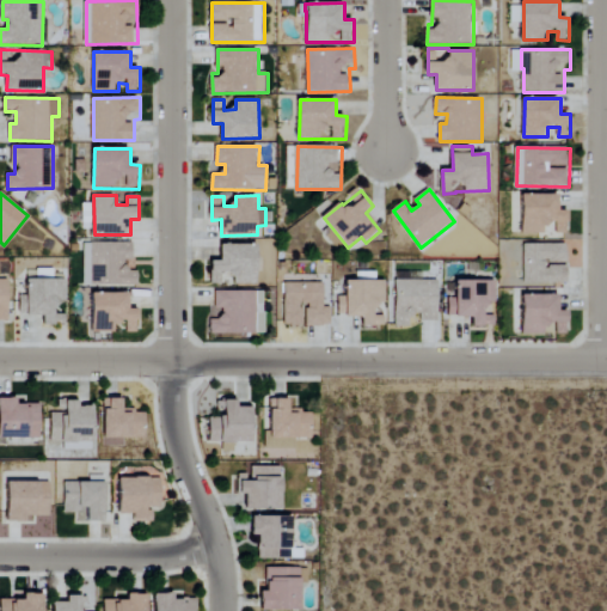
[(560,195),(525,195),(523,233),(547,234),(547,224),(558,224),(558,233),(570,233),(570,212),(560,211),(560,195)]
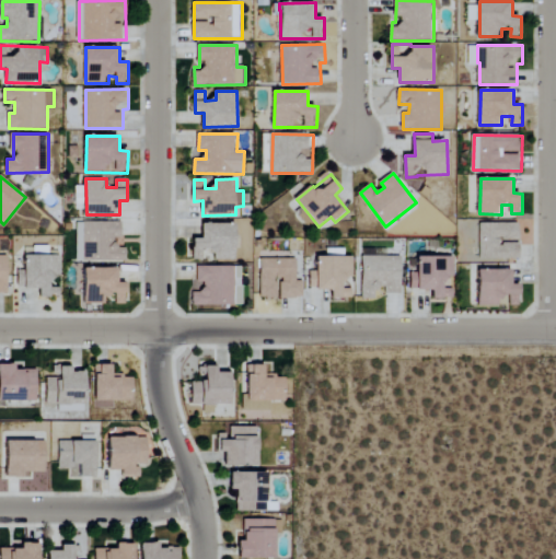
[(80,222),(80,243),(79,243),(79,261),(127,260),(127,247),(123,247),(123,222),(80,222)]
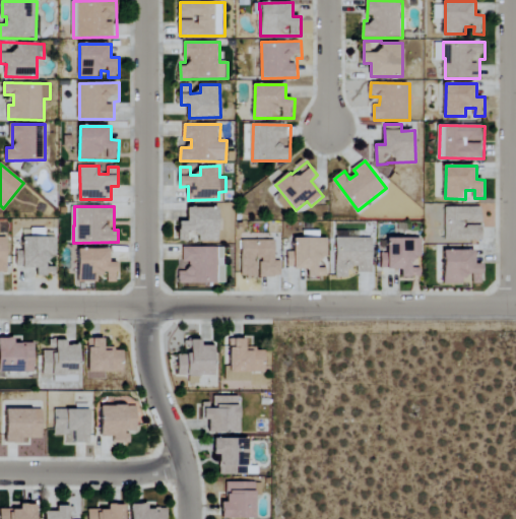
[(181,241),(220,241),(219,207),(188,208),(189,221),(181,221),(181,241)]
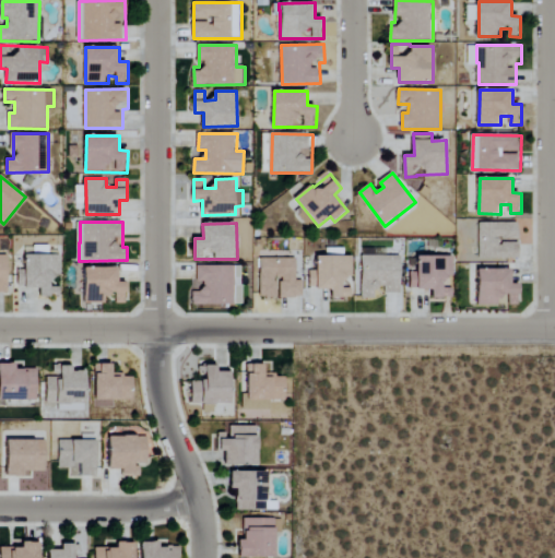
[(481,223),(482,259),(521,259),(520,223),(481,223)]
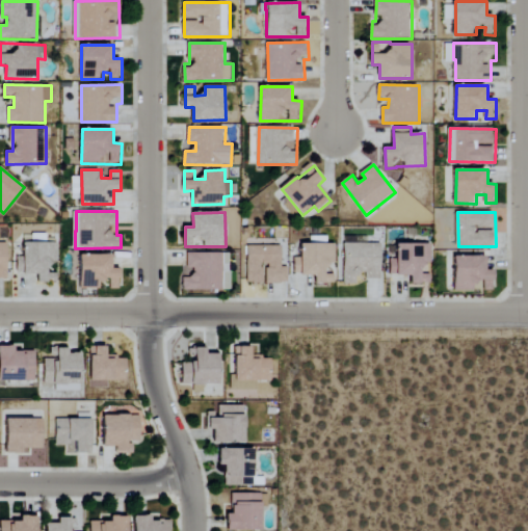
[(0,279),(8,280),(9,243),(0,242),(0,279)]
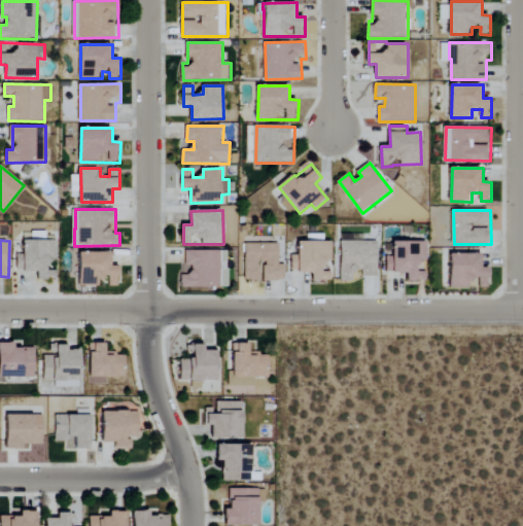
[(60,280),(59,240),(24,241),(25,272),(38,272),(39,280),(60,280)]
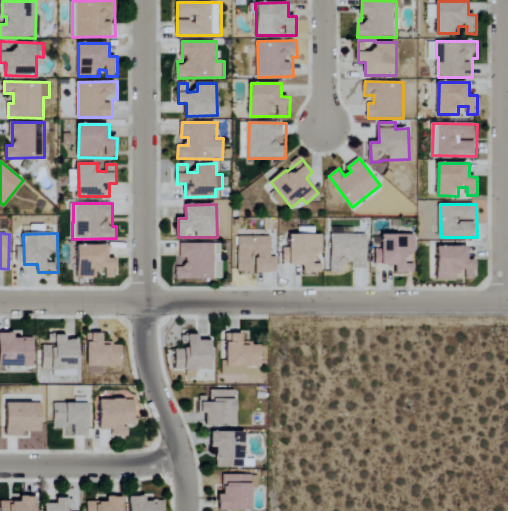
[(333,270),(369,269),(368,234),(332,235),(333,270)]
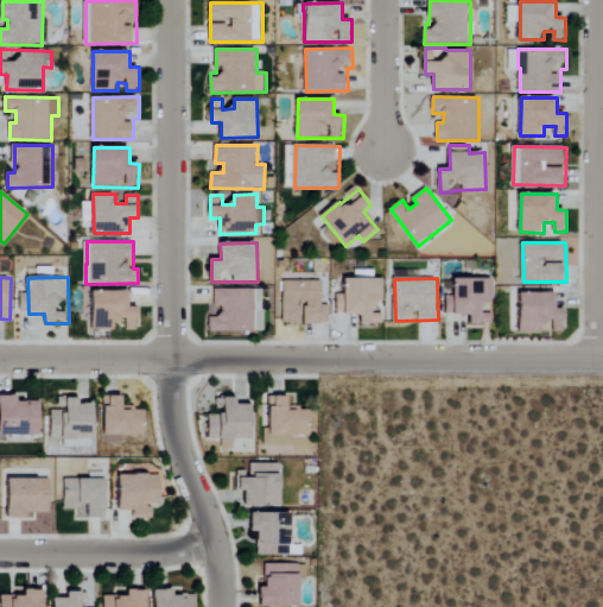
[(383,279),(344,279),(344,293),(338,293),(338,315),(362,315),(362,324),(383,324),(383,279)]
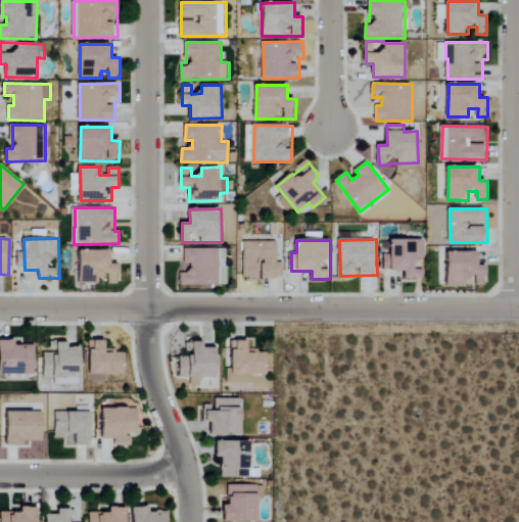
[(405,271),(405,279),(425,279),(425,268),(424,268),(423,240),(391,240),(391,253),(385,254),(385,271),(405,271)]
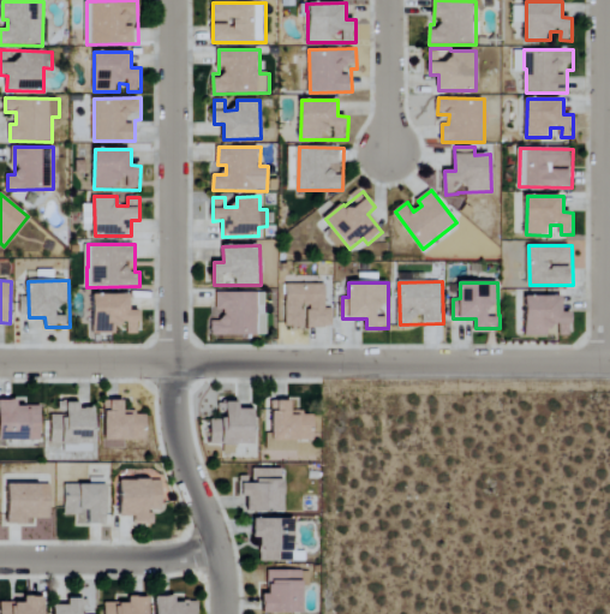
[(308,328),(335,327),(335,309),(328,309),(327,284),(287,284),(288,328),(308,328)]
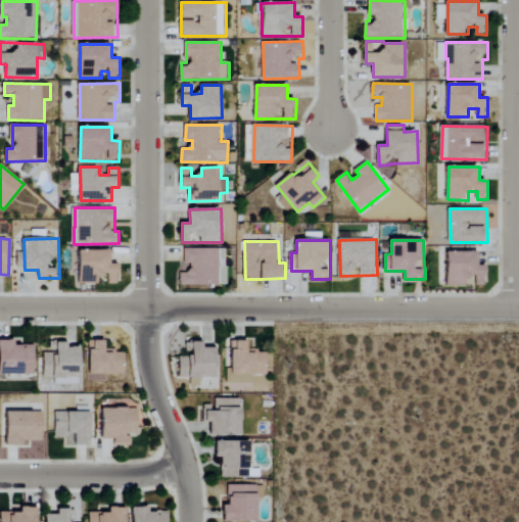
[(185,248),(185,263),(193,263),(193,273),(181,273),(181,285),(228,286),(228,249),(185,248)]
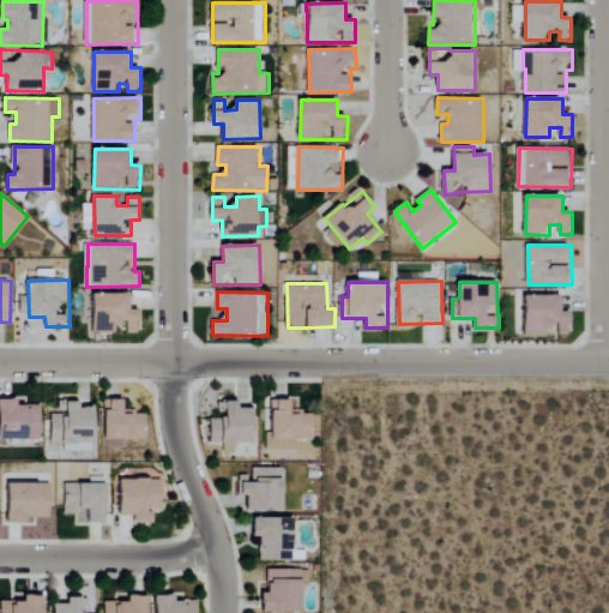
[(140,311),(131,311),(131,294),(95,294),(94,332),(118,334),(118,325),(130,325),(130,334),(140,334),(140,311)]
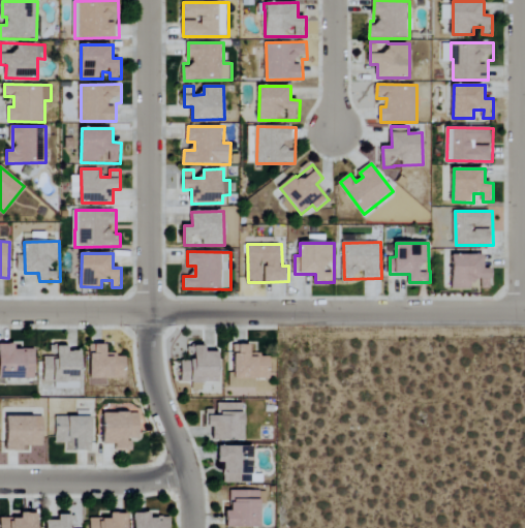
[(453,289),(479,289),(479,288),(493,288),(493,270),(485,270),(485,255),(454,255),(453,289)]
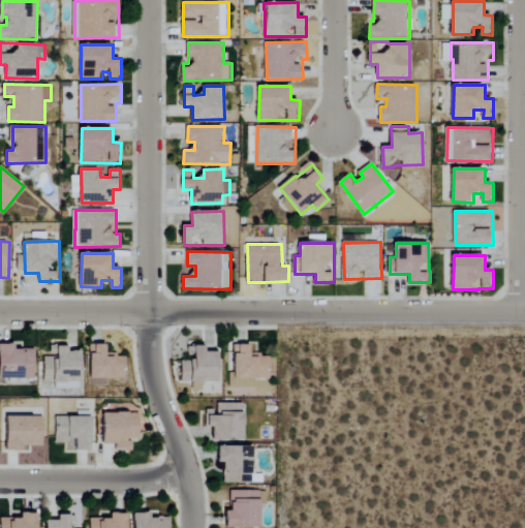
[(36,348),(16,348),(16,343),(0,342),(0,376),(36,377),(36,348)]
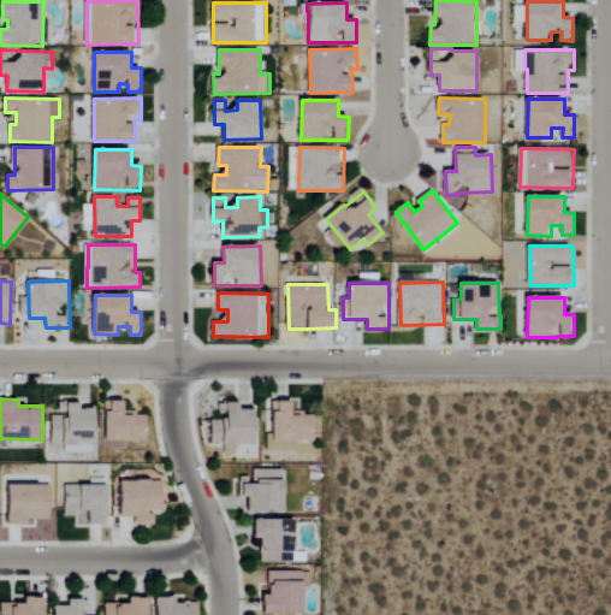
[(124,400),(105,400),(107,441),(148,439),(148,414),(137,414),(137,409),(125,411),(124,400)]
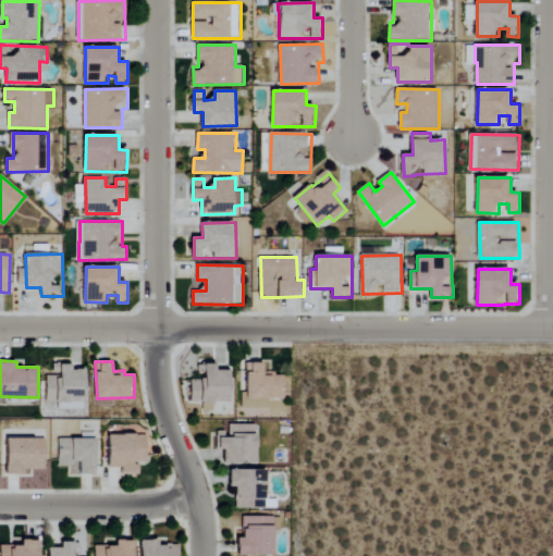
[(272,408),(272,397),(285,398),(286,372),(265,372),(265,361),(247,361),(246,408),(272,408)]
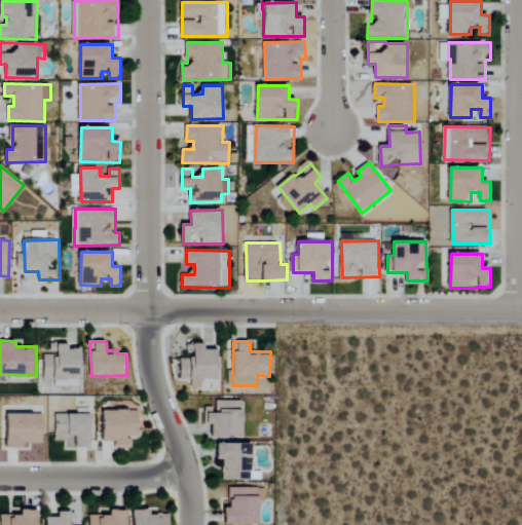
[(45,379),(83,379),(82,348),(69,348),(69,342),(52,342),(52,353),(45,353),(45,379)]
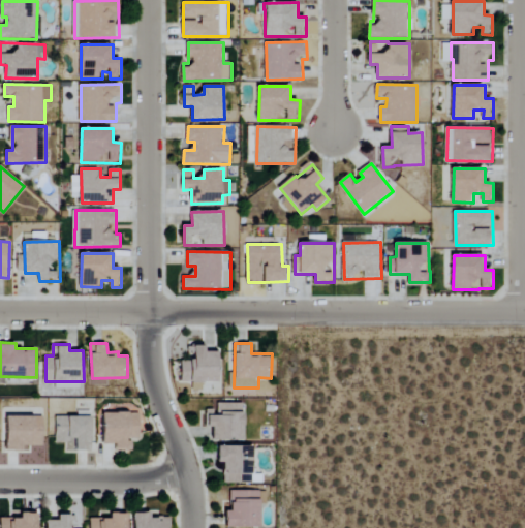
[(220,380),(219,350),(207,350),(207,344),(190,345),(191,360),(183,360),(183,381),(194,381),(194,390),(205,390),(205,381),(220,380)]
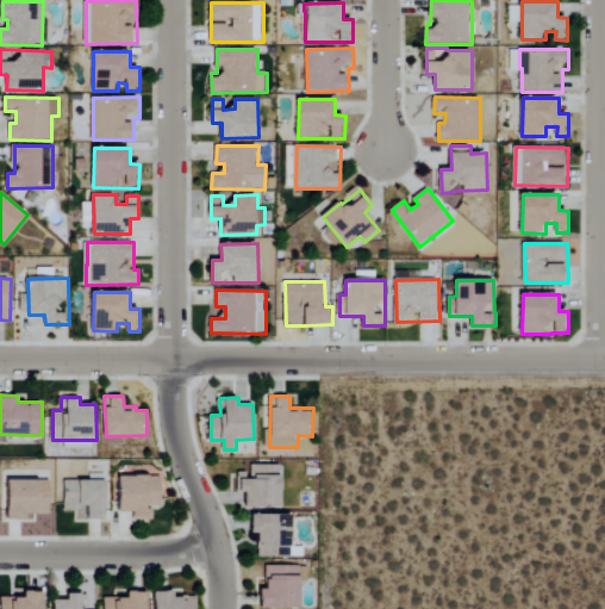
[(282,507),(284,464),(253,464),(253,472),(242,471),(241,491),(247,491),(247,505),(282,507)]
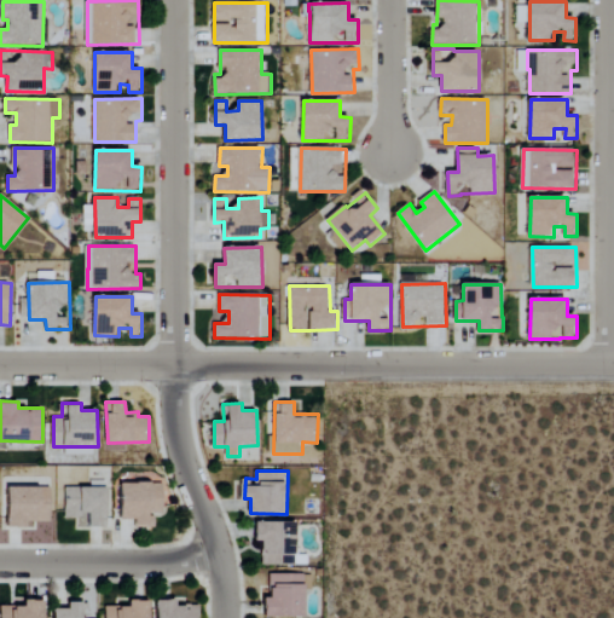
[(163,513),(164,483),(121,481),(121,518),(137,519),(135,526),(156,527),(156,513),(163,513)]
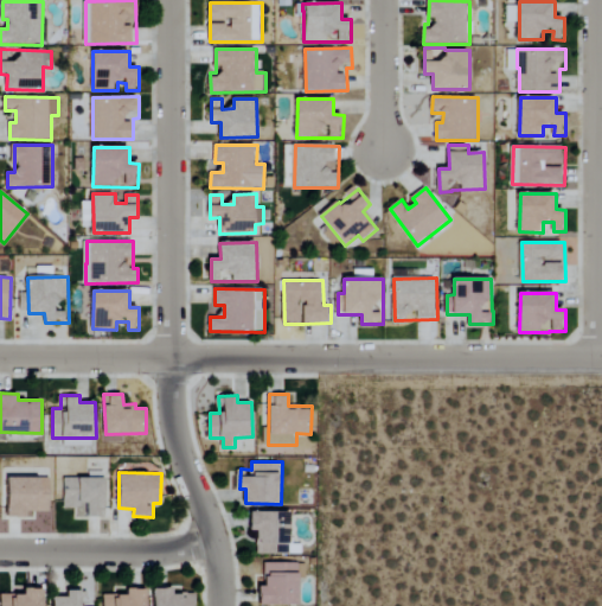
[(8,516),(38,516),(38,510),(51,511),(51,477),(8,476),(8,516)]
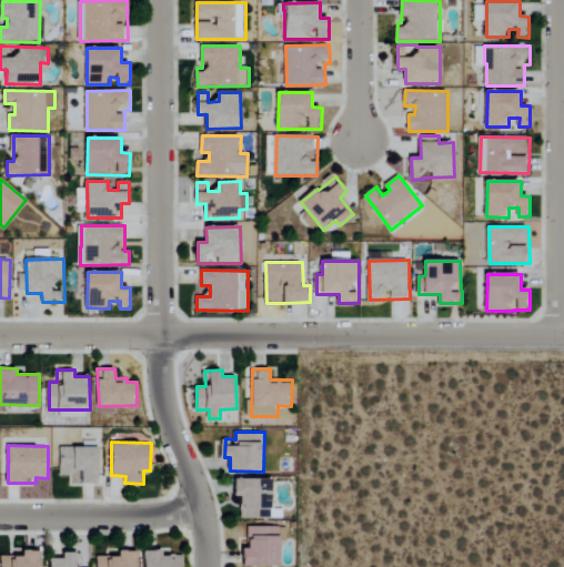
[(61,473),(82,473),(82,483),(99,484),(100,446),(61,446),(61,473)]
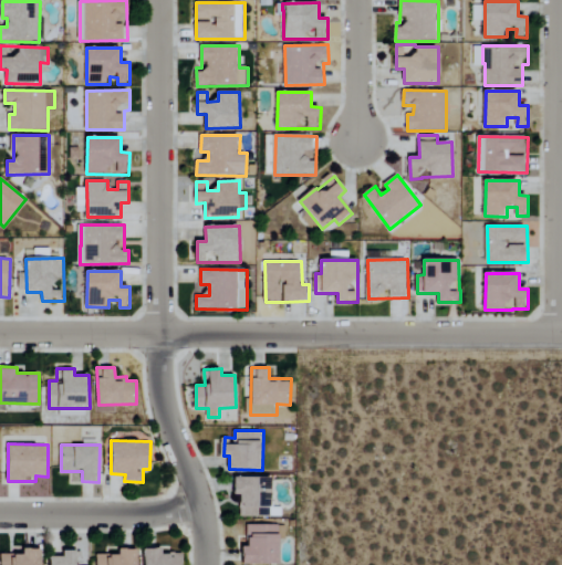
[(272,516),(272,475),(235,477),(235,494),(240,494),(241,516),(272,516)]
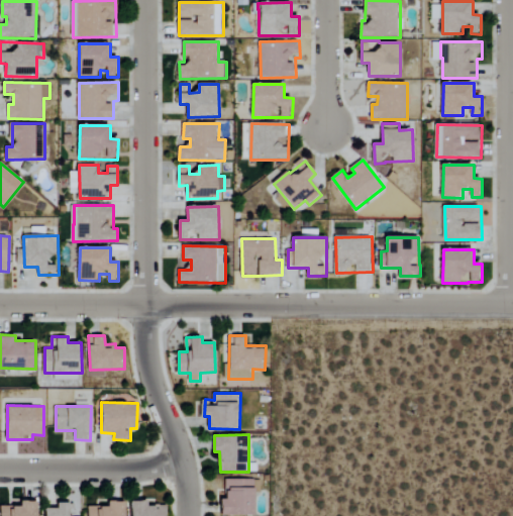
[(226,499),(222,498),(221,514),(254,515),(255,492),(263,492),(263,480),(226,479),(226,499)]
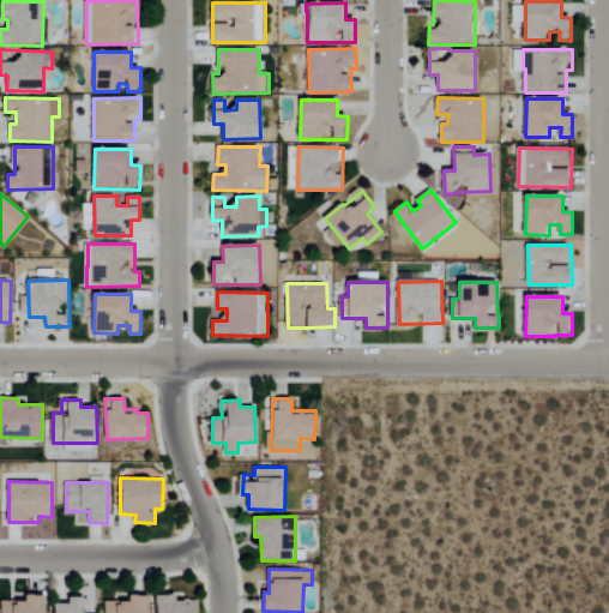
[(44,612),(46,594),(25,594),(25,600),(2,600),(1,612),(44,612)]
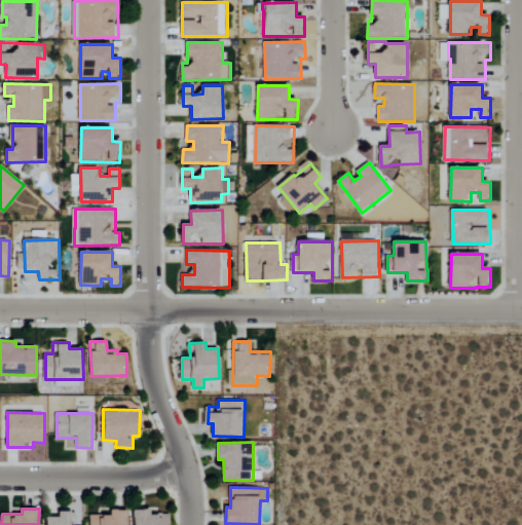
[(90,524),(127,524),(128,509),(111,509),(111,514),(90,515),(90,524)]
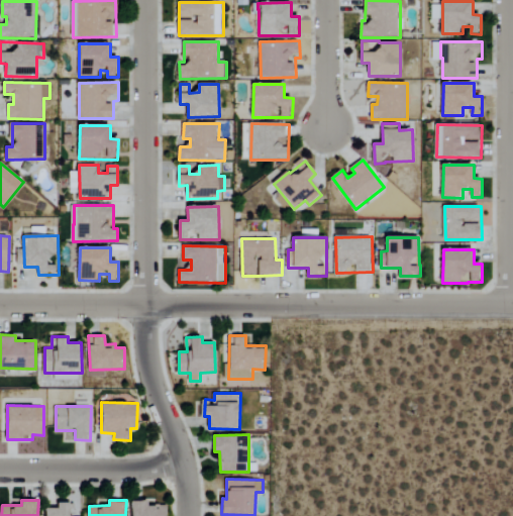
[(168,515),(168,504),(148,504),(148,500),(131,500),(131,515),(168,515)]
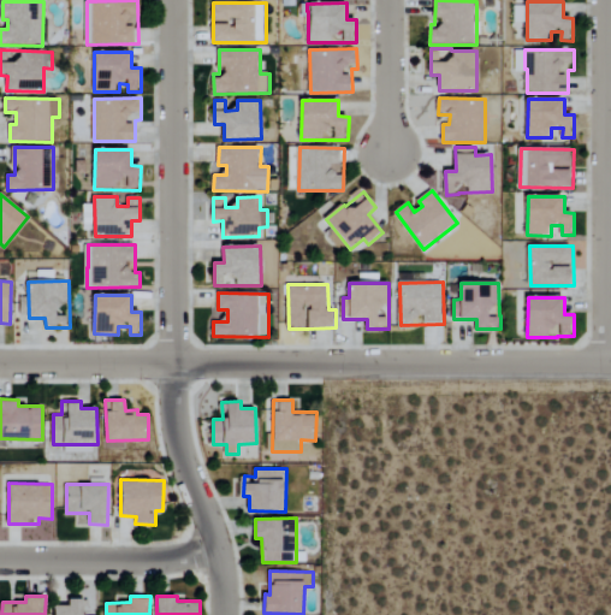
[(85,614),(85,598),(69,598),(69,604),(54,604),(54,614),(85,614)]
